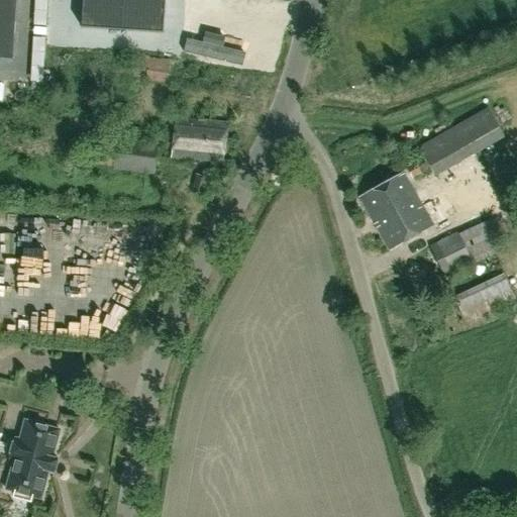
[(0,0),(0,19),(15,20),(16,0),(0,0)]
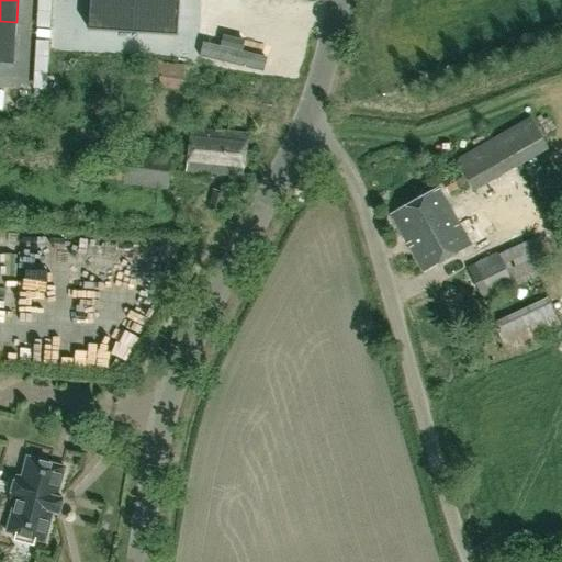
[(175,42),(176,0),(87,0),(85,37),(175,42)]
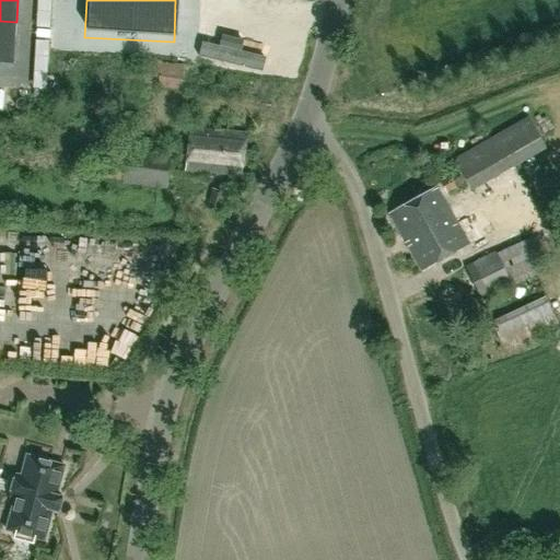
[(16,22),(0,21),(0,65),(14,66),(16,22)]
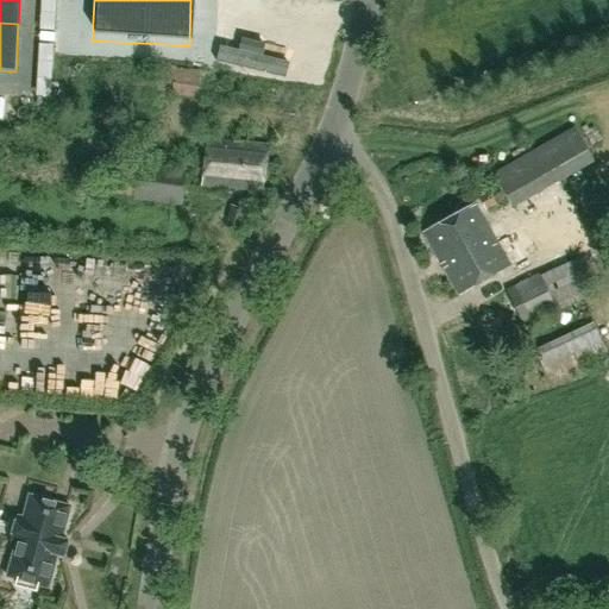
[(159,64),(159,92),(199,93),(200,66),(159,64)]
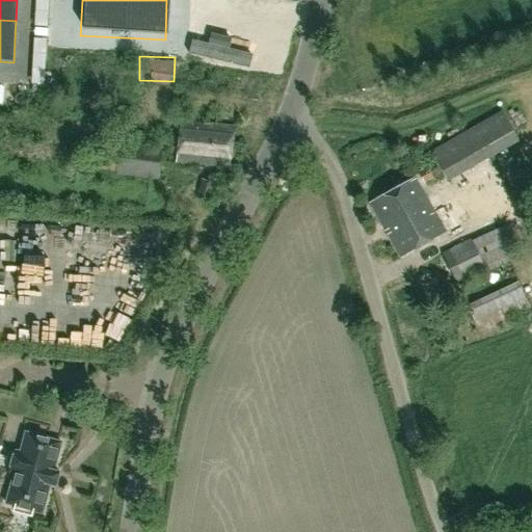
[(501,111),(471,128),(487,159),(519,141),(501,111)]
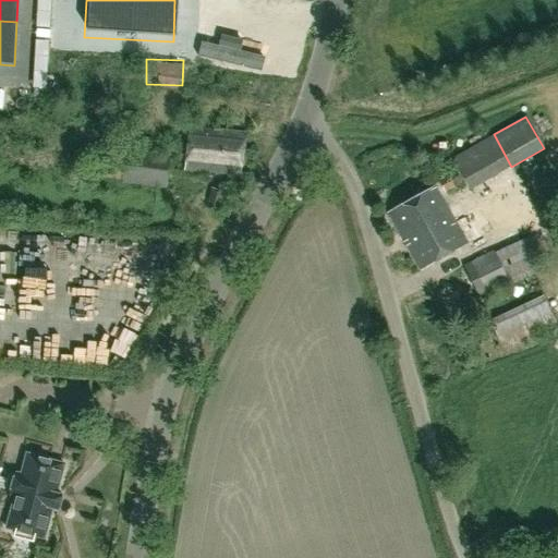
[(241,177),(244,133),(190,128),(185,171),(241,177)]
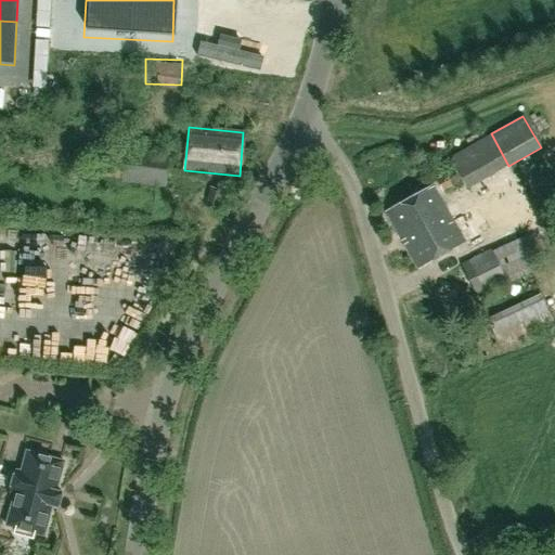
[(487,179),(468,146),(450,157),(467,190),(487,179)]
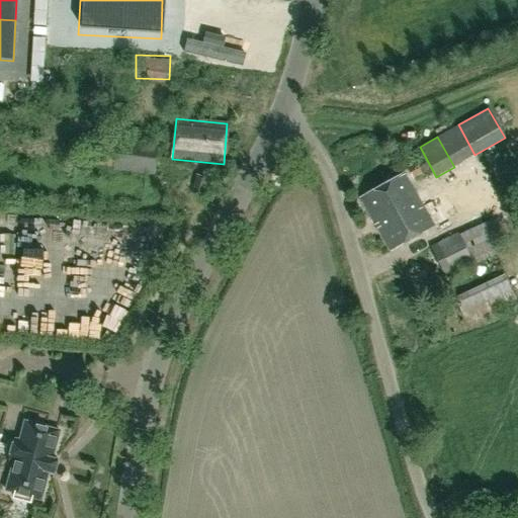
[(158,149),(116,143),(113,168),(133,172),(155,174),(158,149)]
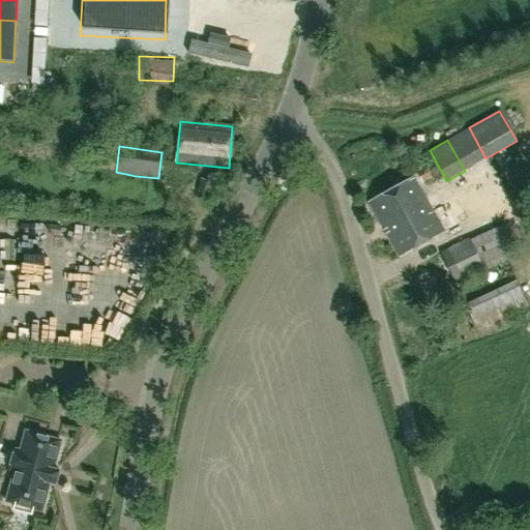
[(422,183),(439,175),(433,163),(416,171),(422,183)]
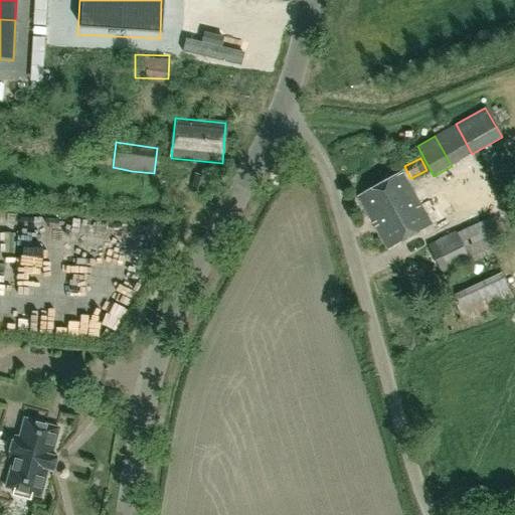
[(387,249),(431,224),(401,171),(357,196),(387,249)]
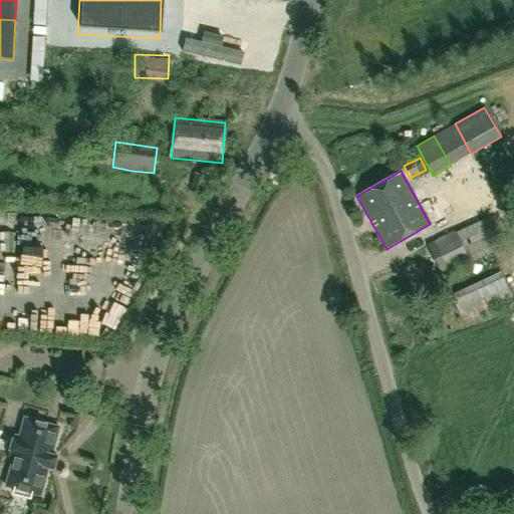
[(203,194),(207,177),(194,173),(190,191),(203,194)]
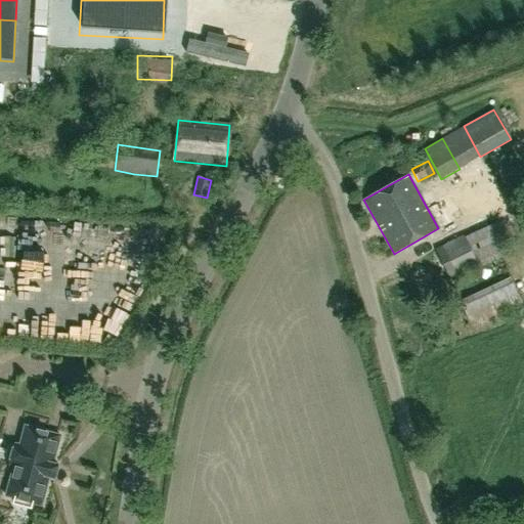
[(0,249),(18,250),(19,217),(0,216),(0,249)]
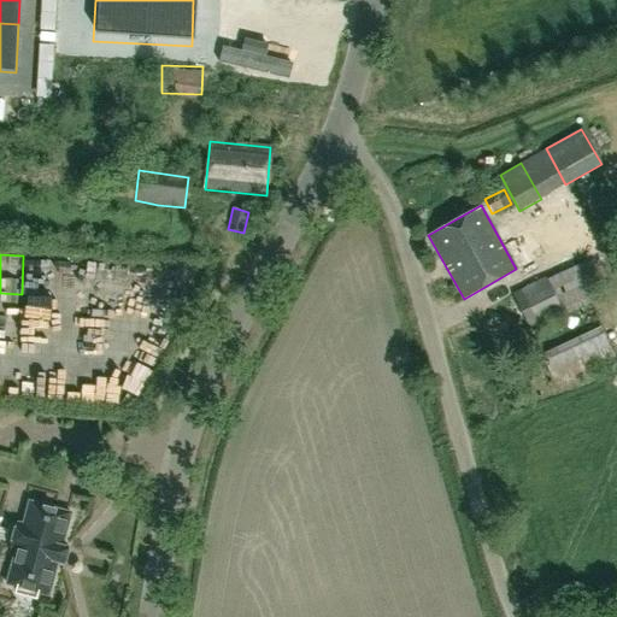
[(111,303),(112,281),(128,281),(128,293),(141,293),(141,260),(97,260),(95,303),(111,303)]
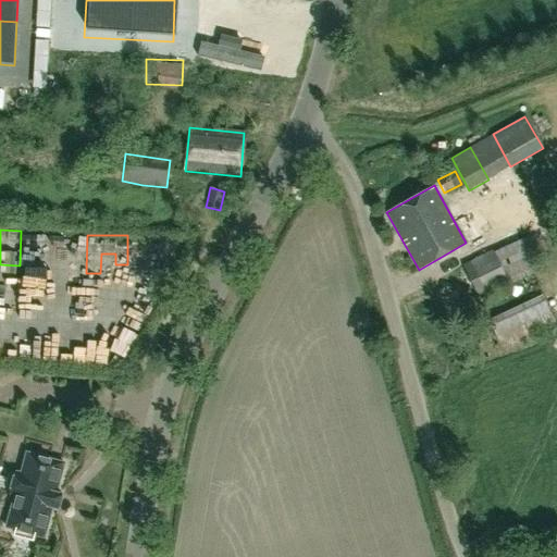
[(462,265),(479,298),(532,273),(518,242),(493,252),(493,251),(462,265)]
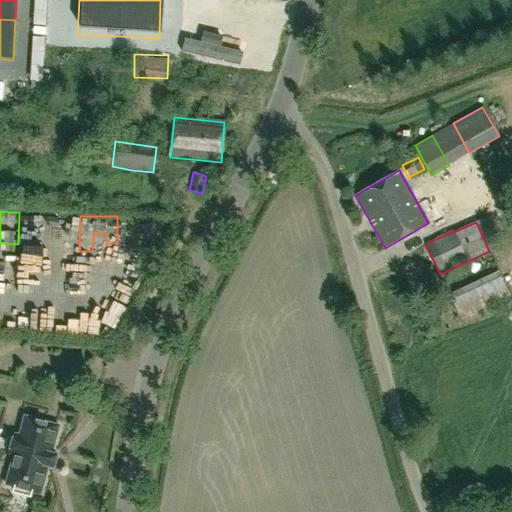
[(457,287),(463,309),(511,296),(505,274),(457,287)]
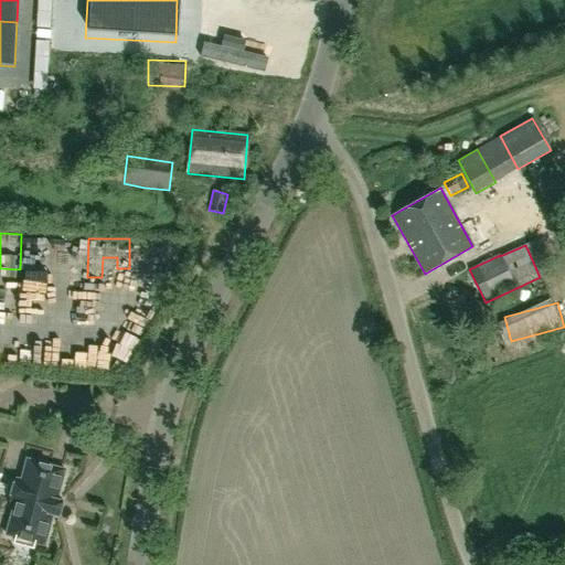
[(56,501),(65,470),(27,460),(21,481),(16,479),(10,501),(16,503),(7,535),(17,539),(14,544),(33,548),(34,543),(44,546),(53,515),(60,518),(63,502),(56,501)]
